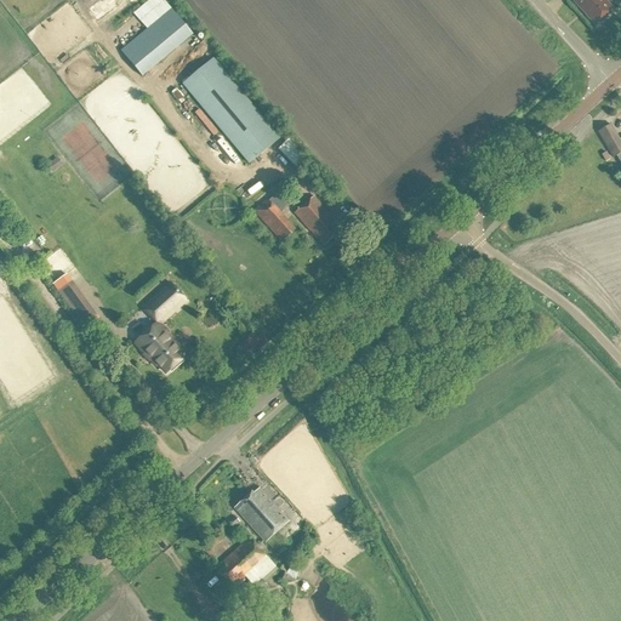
[(605,0),(574,0),(573,1),(596,27),(614,11),(605,1),(605,0)]
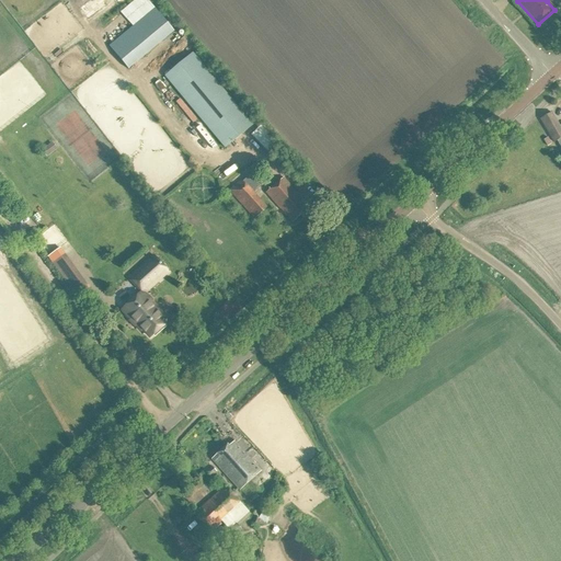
[(157,8),(109,45),(127,68),(175,32),(157,8)]
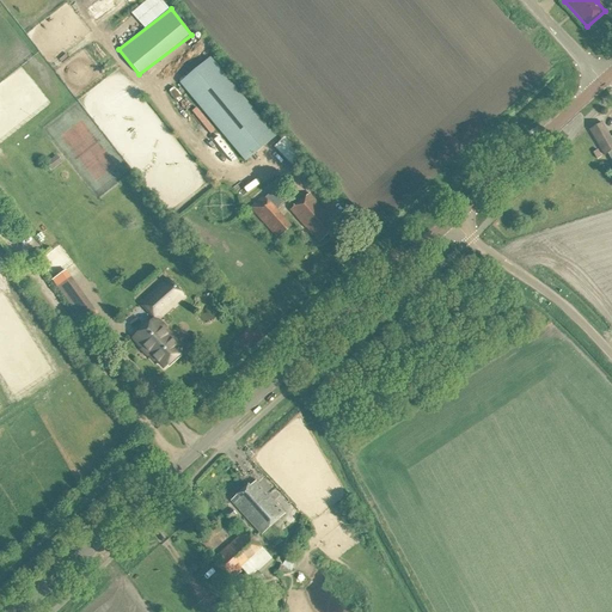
[(181,84),(245,163),(275,138),(210,60),(181,84)]
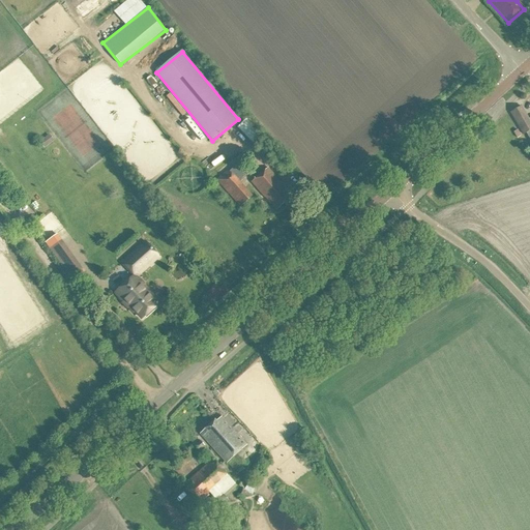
[(160,98),(178,118),(186,112),(169,92),(160,98)]
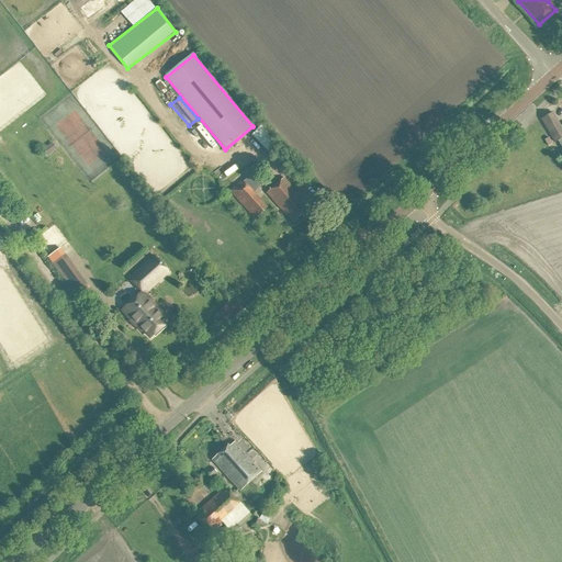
[(561,128),(561,130),(553,114),(536,124),(549,147),(561,138),(561,128)]
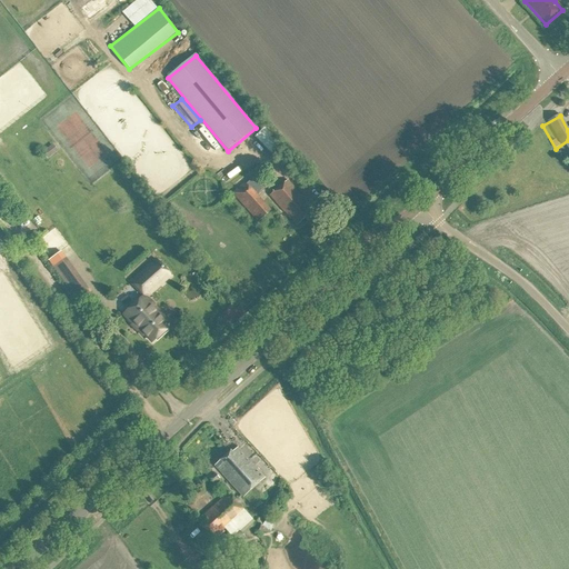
[(255,137),(261,143),(270,135),(263,128),(255,137)]
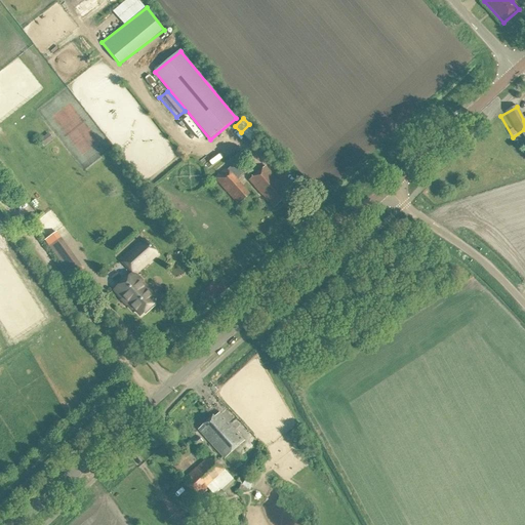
[(248,126),(241,133),(256,148),(264,140),(248,126)]
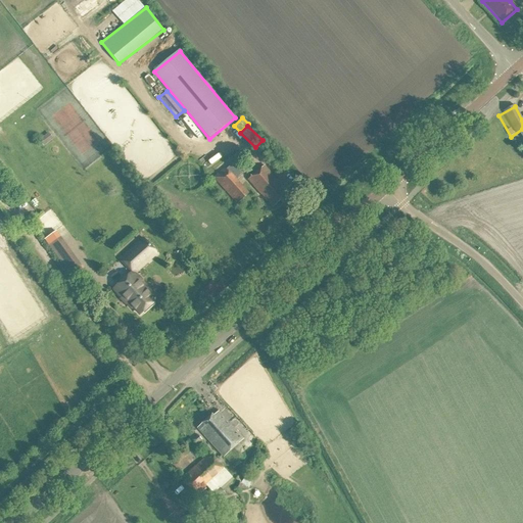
[(48,134),(39,141),(43,147),(53,140),(48,134)]
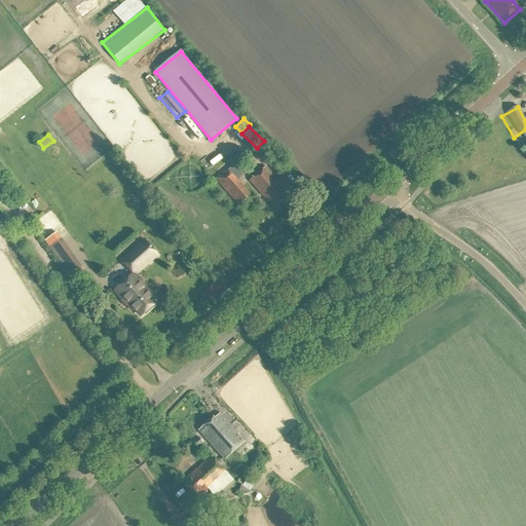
[(214,180),(219,185),(235,203),(238,205),(250,195),(248,193),(237,182),(247,174),(240,167),(240,166),(231,175),(226,168),(214,180)]
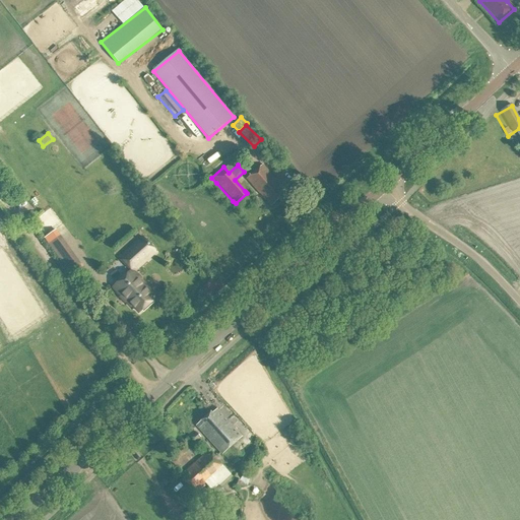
[(276,181),(263,166),(247,180),(260,195),(261,194),(264,198),(263,199),(270,207),(285,195),(282,192),(284,190),(280,186),(278,187),(274,183),(276,181)]
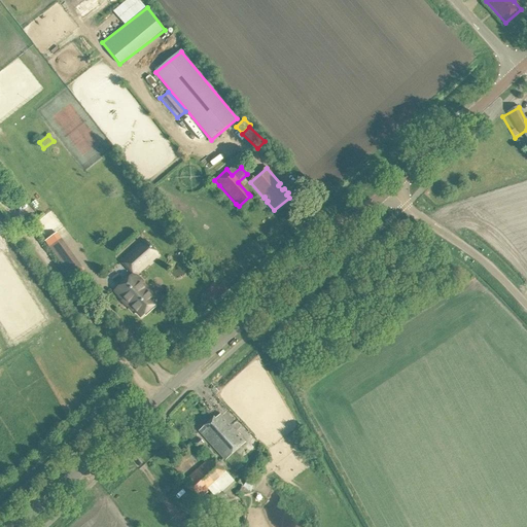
[(62,241),(49,249),(71,277),(83,269),(62,241)]
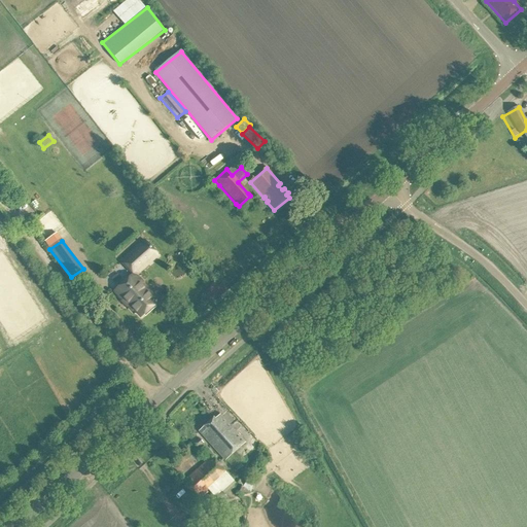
[(159,255),(145,241),(121,261),(134,275),(115,291),(133,312),(135,310),(142,317),(154,306),(152,303),(156,300),(136,277),(159,255)]
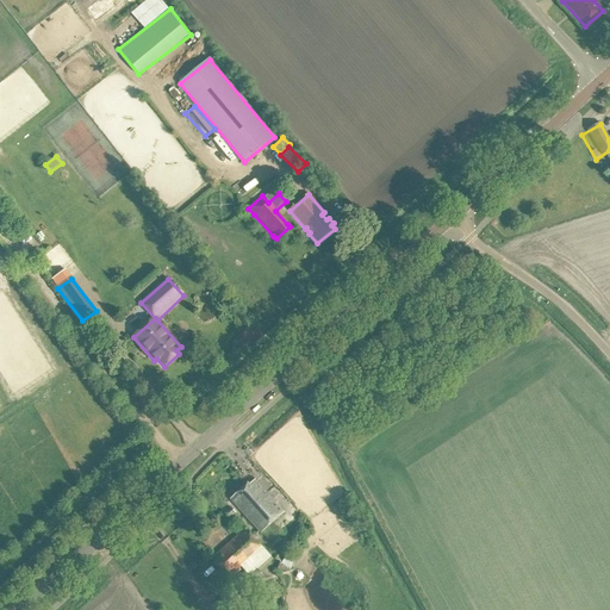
[(284,514),(254,480),(249,485),(248,484),(230,500),(260,534),(284,514)]
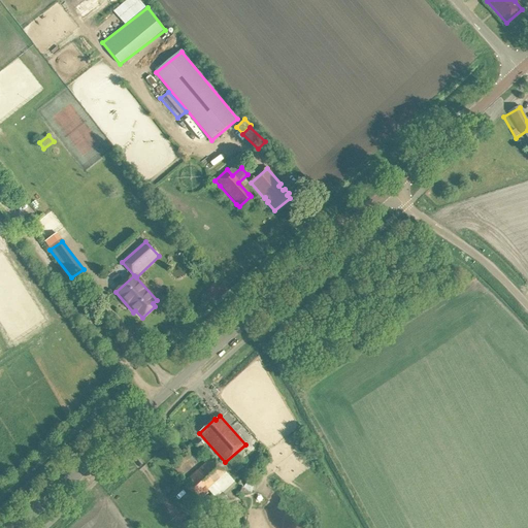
[(198,450),(204,444),(199,439),(194,444),(198,450)]
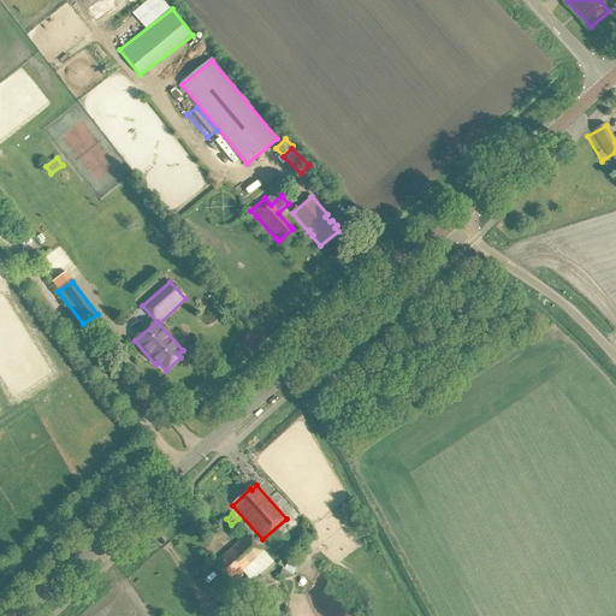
[(249,580),(271,561),(247,534),(213,566),(231,585),(243,573),(248,579),(249,580)]
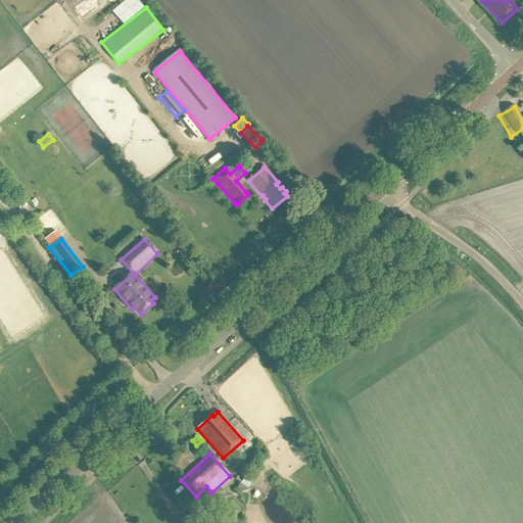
[(210,491),(191,509),(201,520),(221,503),(211,492),(210,491)]
